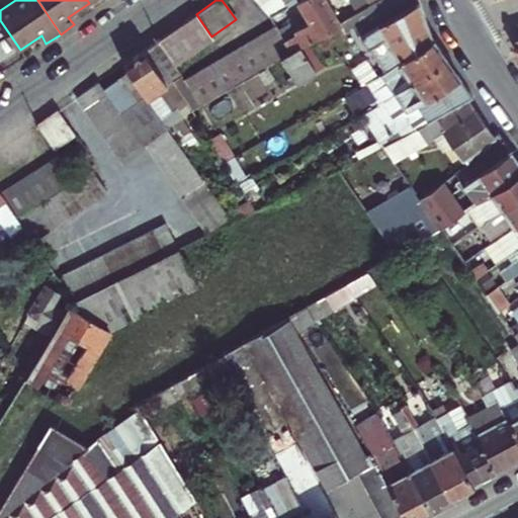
[(256,0),(270,15),(295,1),(296,0),(256,0)]
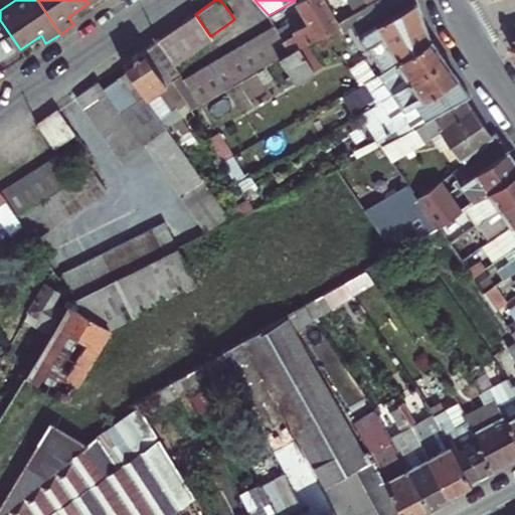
[(324,0),(295,0),(294,1),(301,13),(276,27),(289,50),(298,45),(337,23),(324,0)]
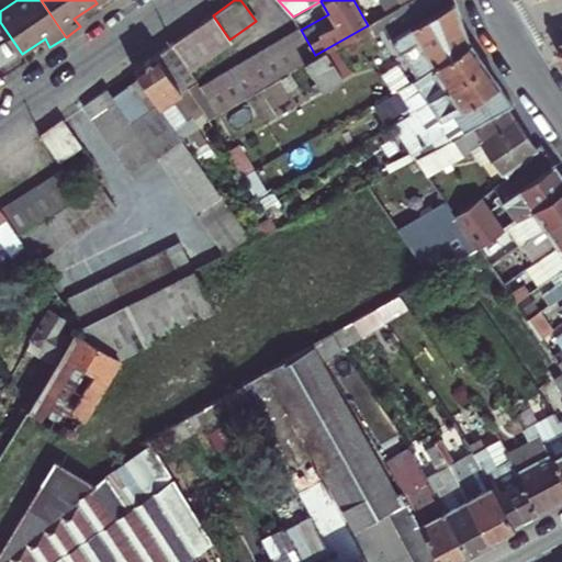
[(436,68),(470,45),(468,42),(453,0),(409,0),(377,20),(384,32),(404,20),(427,58),(411,68),(417,79),(436,68)]
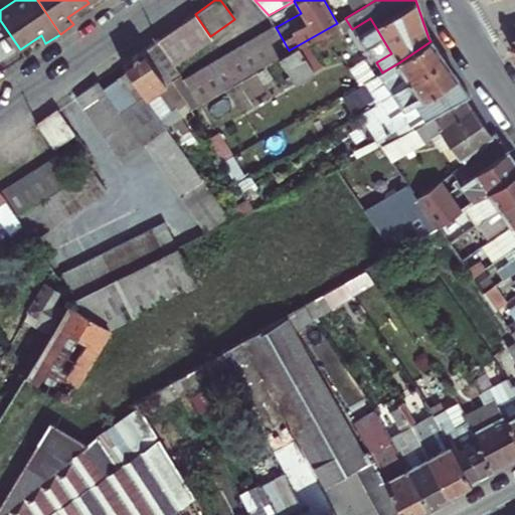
[(210,36),(195,14),(155,41),(170,64),(210,36)]
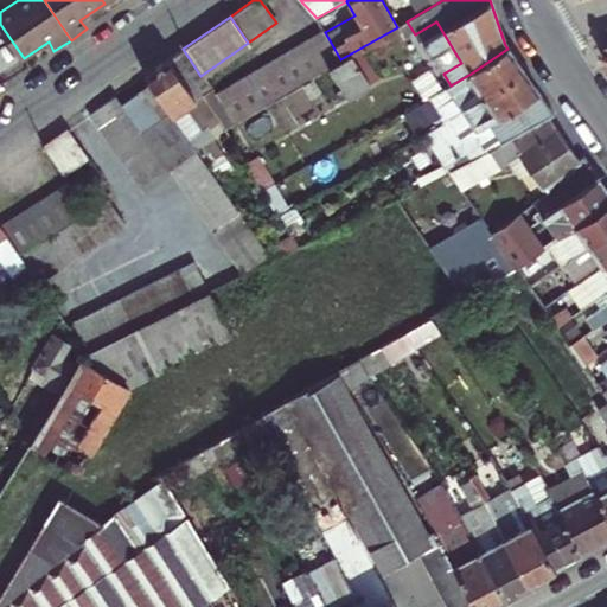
[(340,59),(325,32),(215,94),(232,122),(327,68),(340,59)]
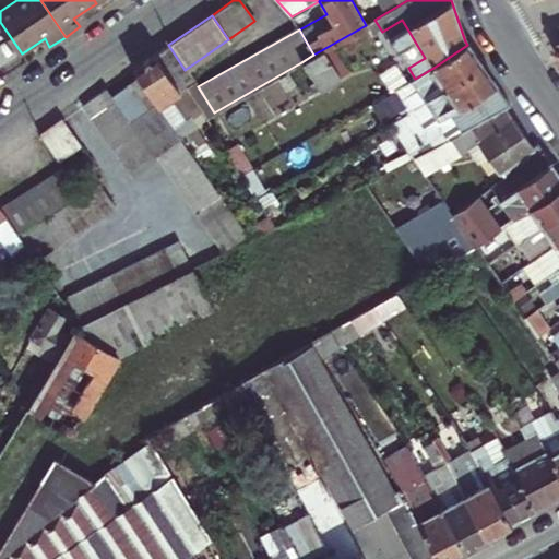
[(169,97),(185,86),(192,81),(185,70),(168,45),(133,69),(141,79),(180,137),(194,127),(188,116),(183,119),(169,97)]
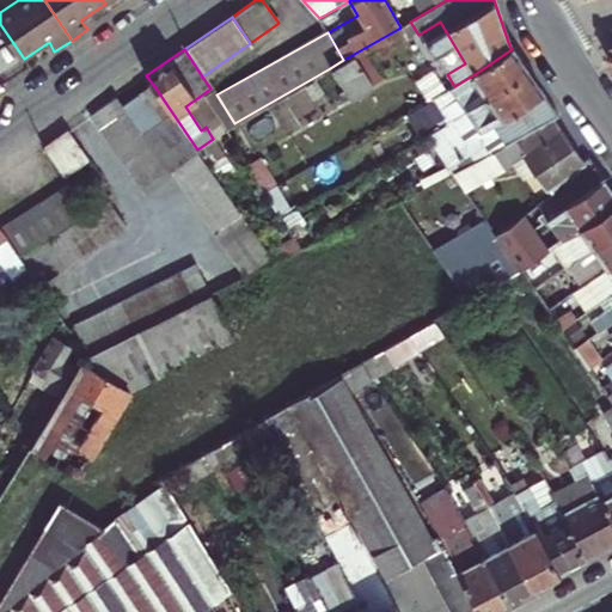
[(475,74),(454,86),(432,99),(446,122),(526,71),(513,50),(512,49),(475,74)]
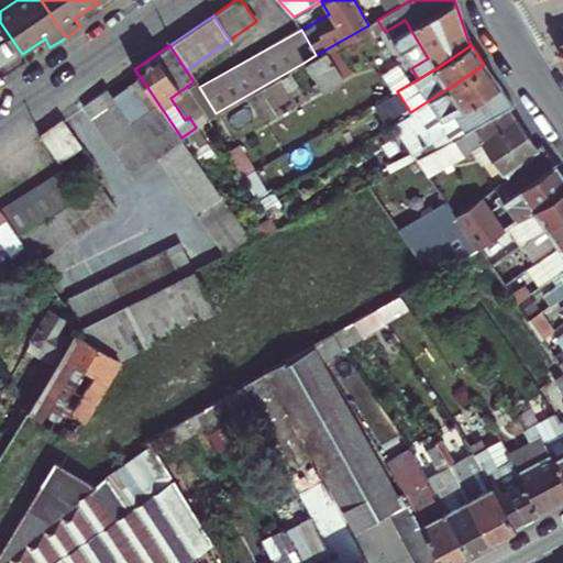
[(340,78),(326,50),(316,55),(304,63),(319,91),(340,78)]
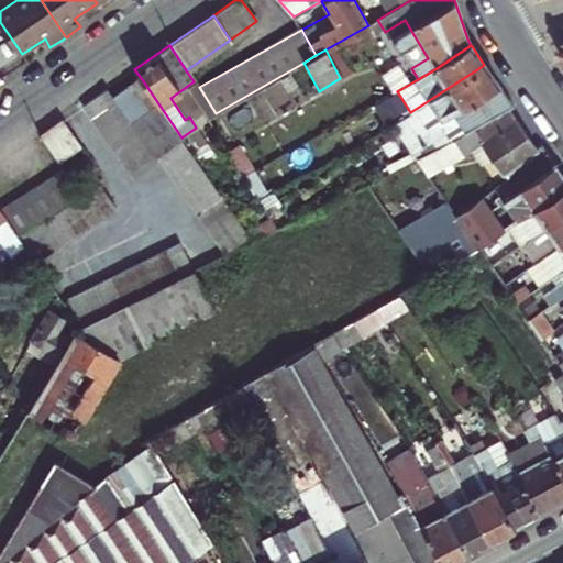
[(417,158),(463,133),(473,128),(509,109),(514,106),(484,65),(410,112),(393,123),(417,158)]
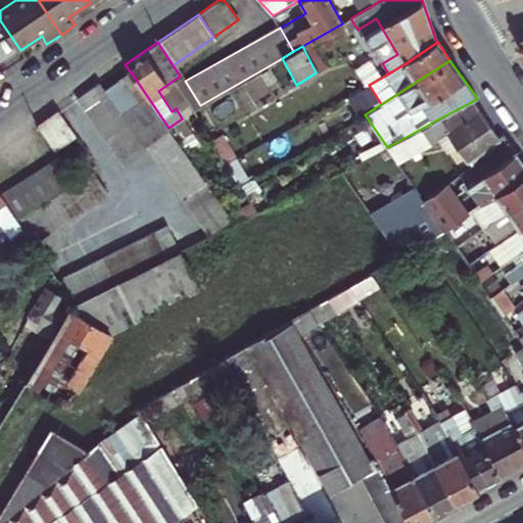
[(169,128),(132,74),(106,92),(143,144),(144,143),(167,129),(169,128)]
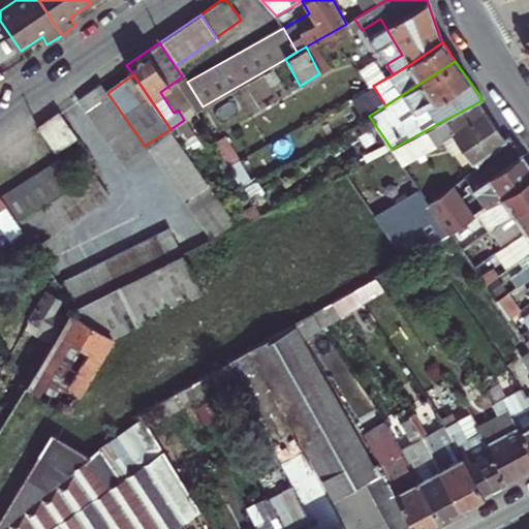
[(147,151),(99,85),(76,100),(122,167),(147,151)]
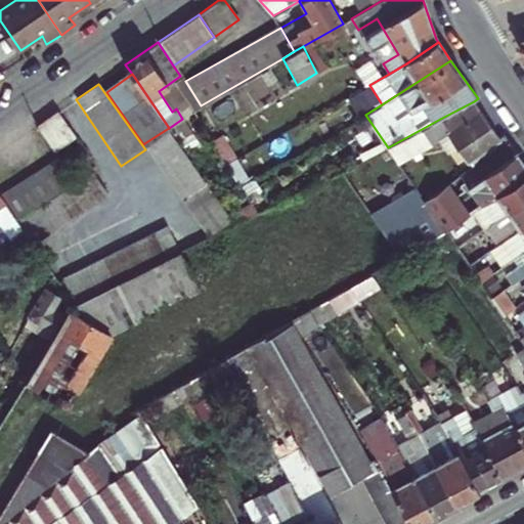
[(192,111),(182,95),(178,98),(189,115),(192,112),(192,111)]
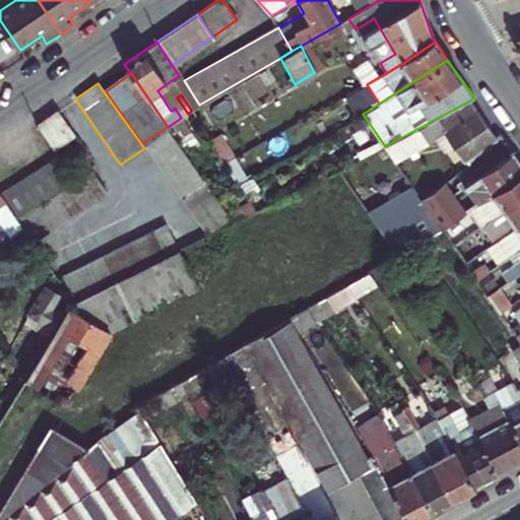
[(483,146),(489,152),(504,141),(500,135),(497,137),(470,101),(437,118),(452,139),(465,159),(483,146)]
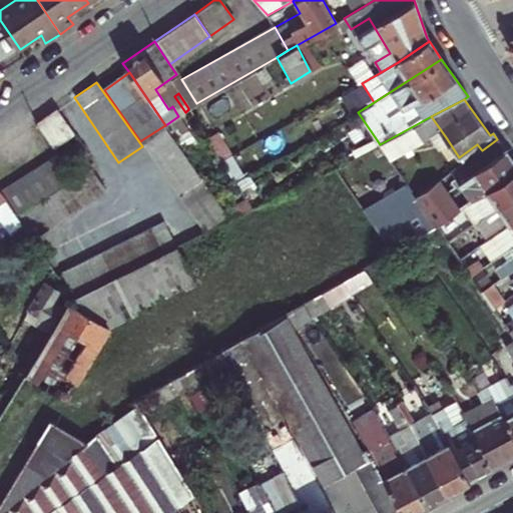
[(63,140),(73,133),(56,109),(46,115),(63,140)]
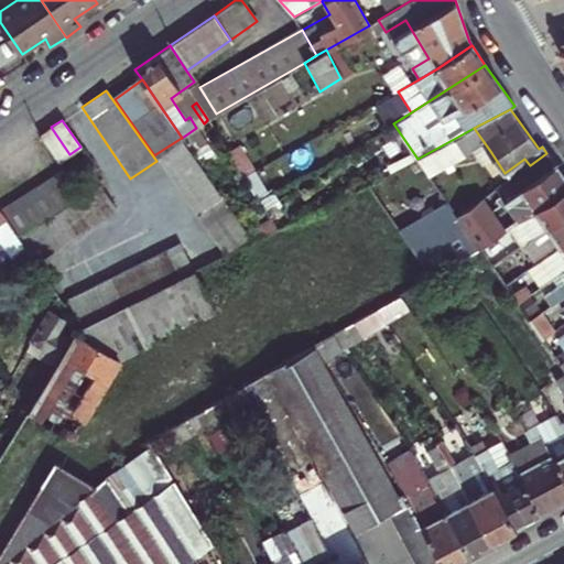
[(57,163),(69,154),(51,127),(39,134),(57,163)]
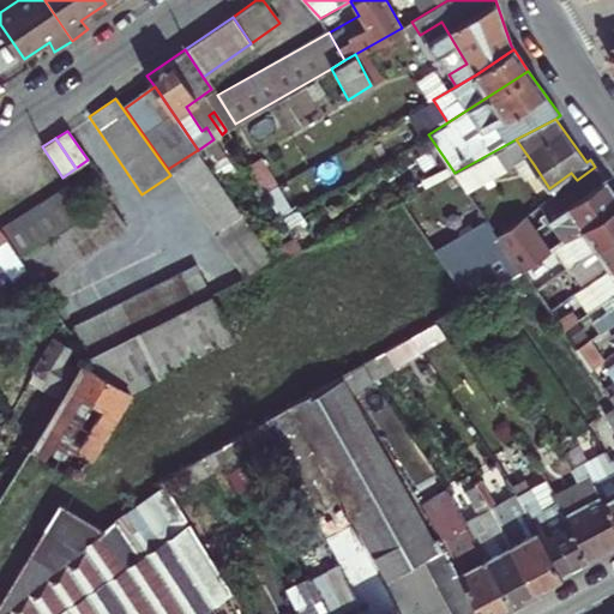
[(505,145),(455,173),(462,184),(471,198),(534,164),(516,139),(505,145)]
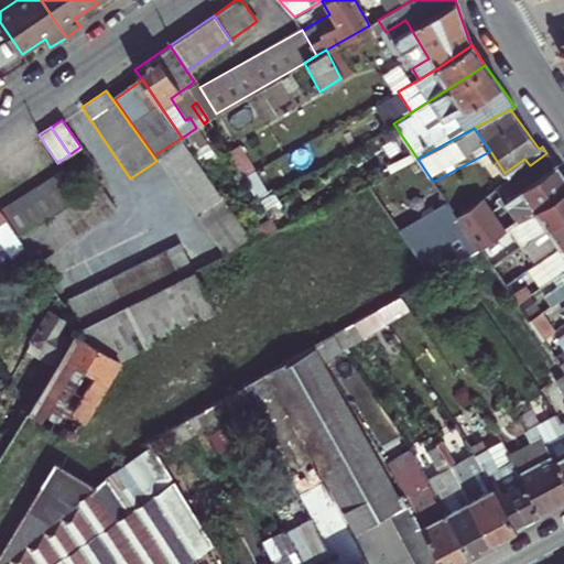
[(255,241),(180,139),(155,154),(227,255),(255,241)]
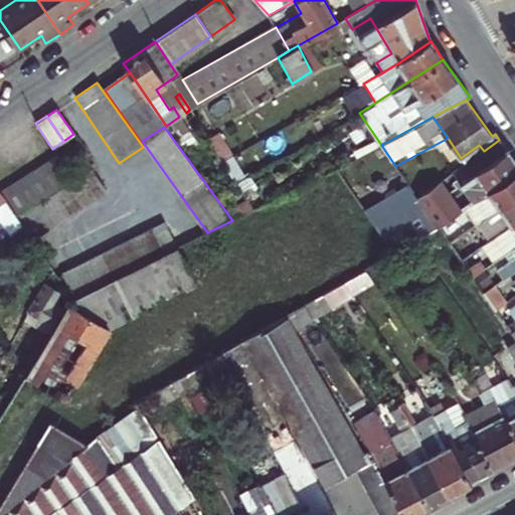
[(484,151),(417,197),(438,226),(463,209),(514,173),(514,161),(499,140),(484,151)]
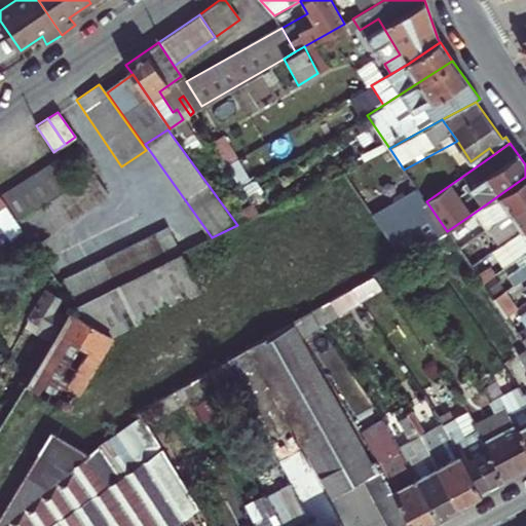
[(59,158),(4,196),(19,218),(76,183),(59,158)]
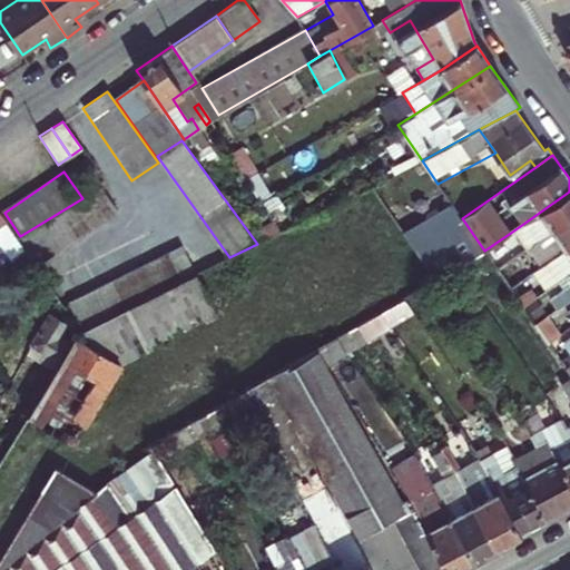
[(36,263),(120,210),(106,184),(91,193),(82,198),(20,236),(36,263)]
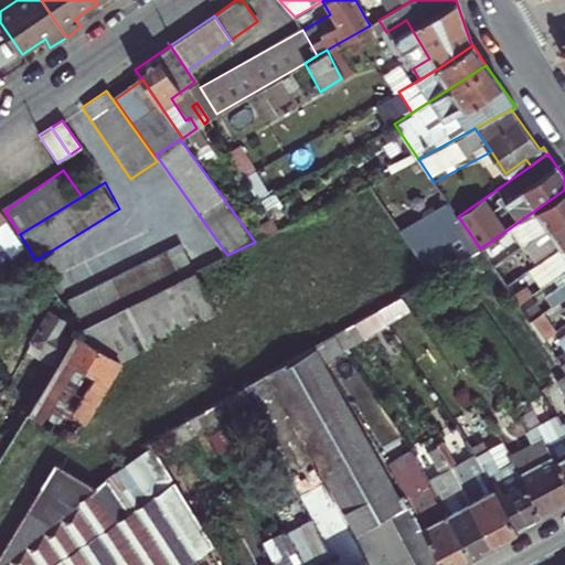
[(521,248),(547,230),(564,216),(564,190),(508,230),(521,248)]
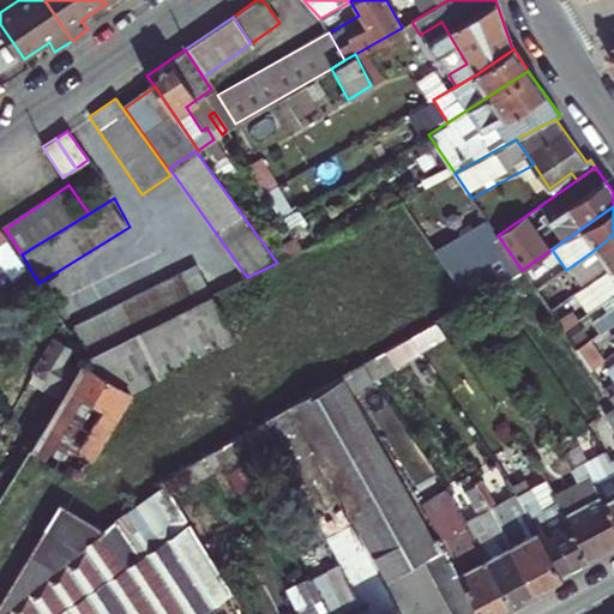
[(434,250),(469,301),(522,270),(498,235),(487,220),(434,250)]
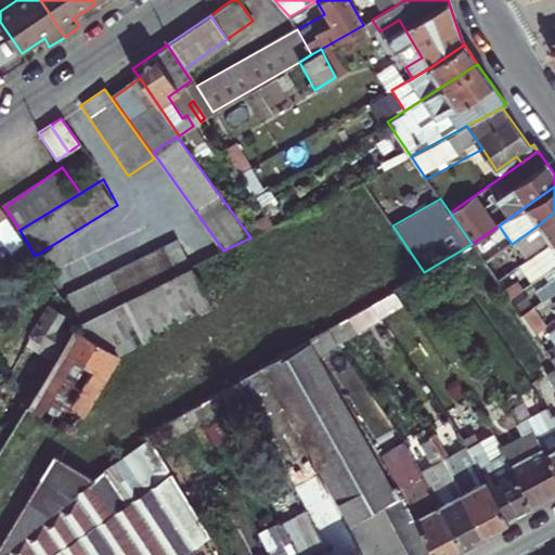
[(538,252),(554,240),(554,213),(538,226),(543,234),(525,246),(531,256),(538,252)]
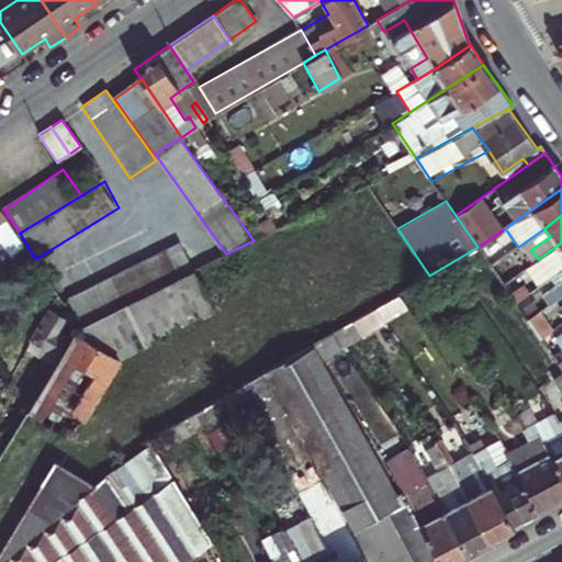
[(139,298),(154,291),(167,284),(181,277),(192,271),(195,270),(181,243),(168,249),(154,257),(141,263),(126,270),(113,277),(99,284),(86,292),(70,299),(83,325),(99,318),(113,312),(126,305),(139,298)]
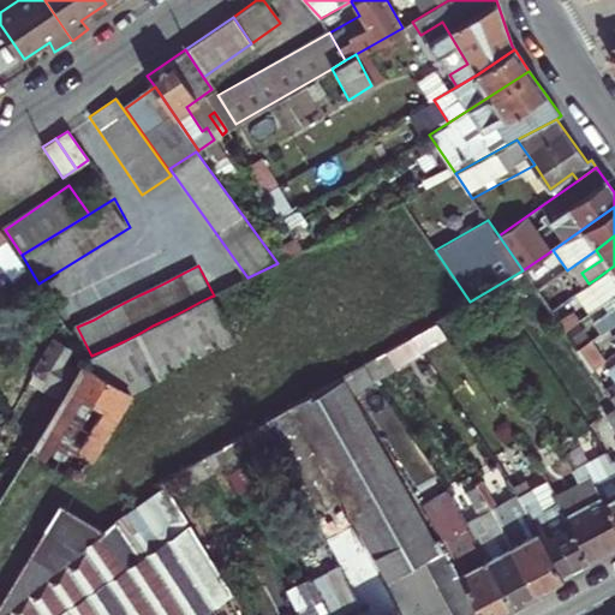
[(614,294),(614,266),(596,279),(601,288),(587,297),(596,309),(614,294)]
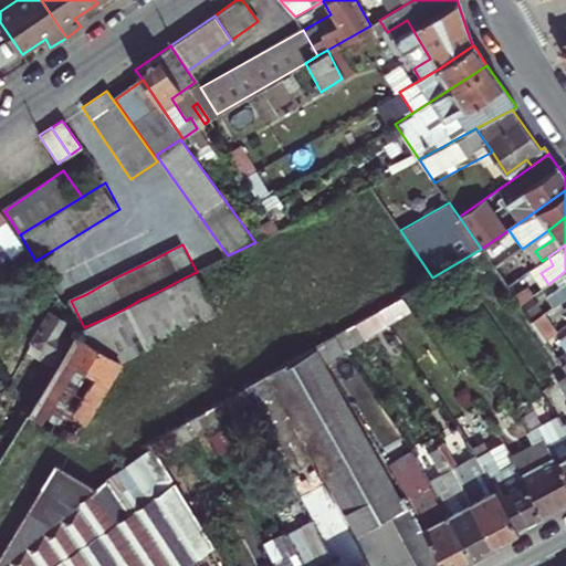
[(155,293),(140,300),(127,307),(114,314),(100,321),(84,327),(83,329),(79,332),(76,335),(119,362),(213,314),(194,273),(182,279),(168,286),(155,293)]
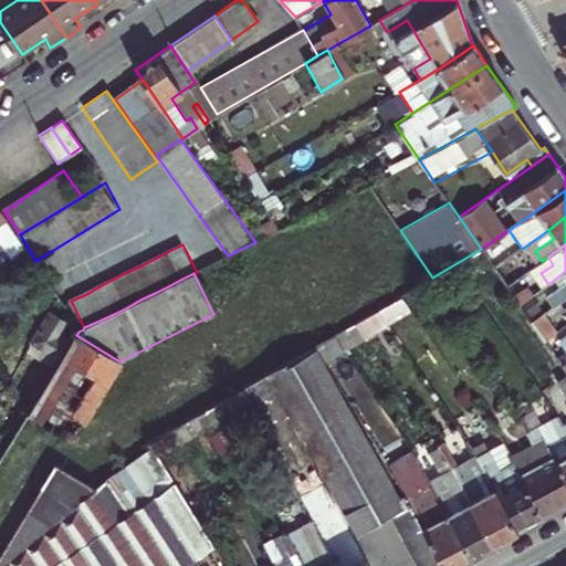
[(554,335),(541,316),(532,322),(545,341),(554,335)]
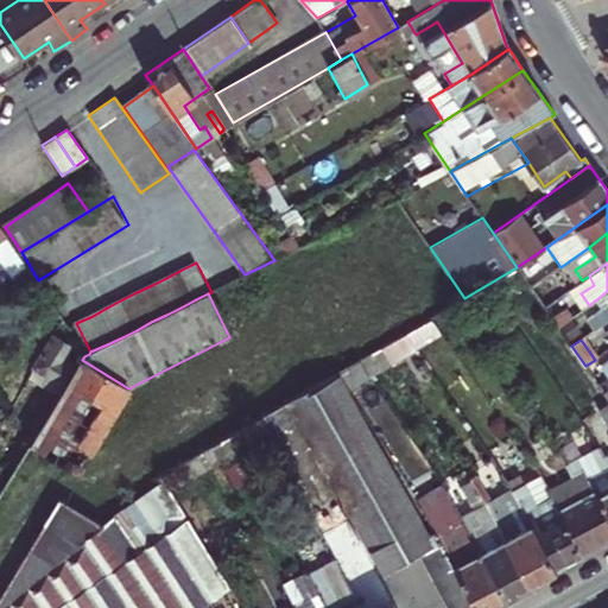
[(82,360),(30,445),(77,473),(102,431),(112,438),(125,416),(114,410),(128,388),(82,360)]
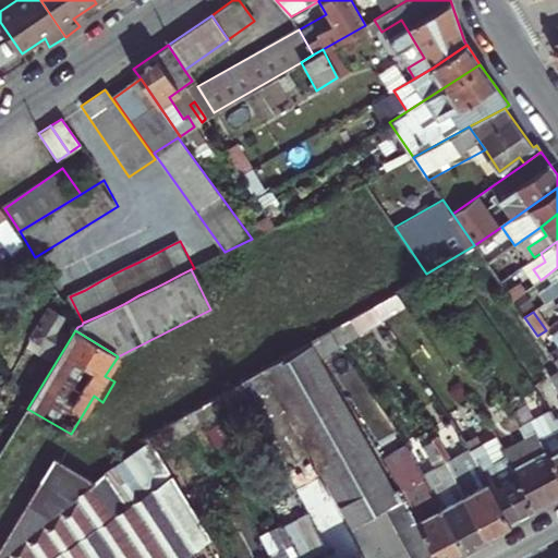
[(352,523),(384,507),(398,499),(307,342),(284,356),(265,367),(352,523)]
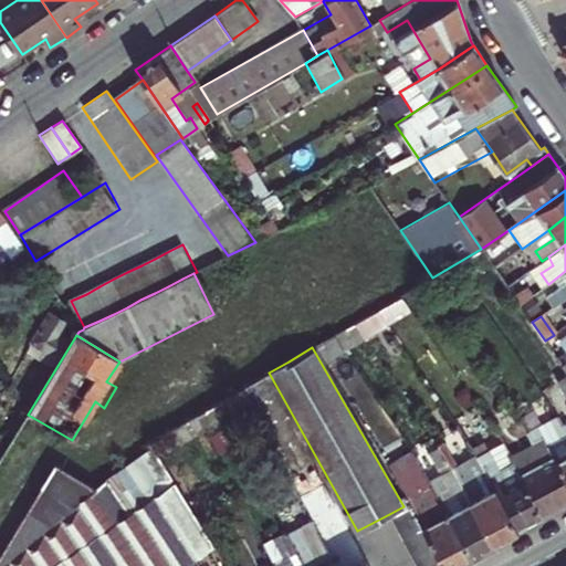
[(565,482),(565,425),(562,427),(557,417),(527,433),(533,442),(536,441),(543,438),(545,442),(553,457),(565,482)]
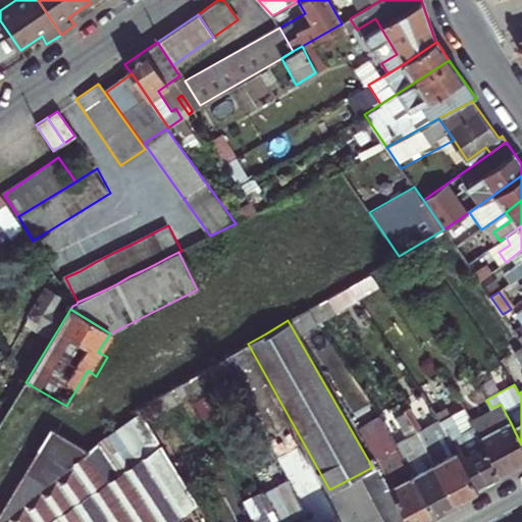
[(481,388),(459,401),(463,409),(469,420),(491,408),(486,400),(481,388)]
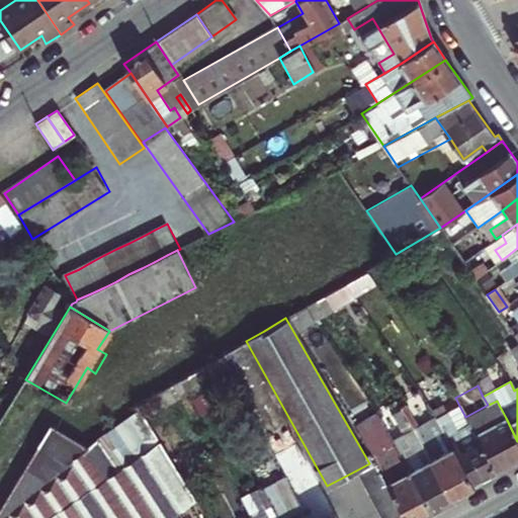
[(496,473),(475,434),(465,417),(459,406),(437,418),(472,486),(496,473)]
